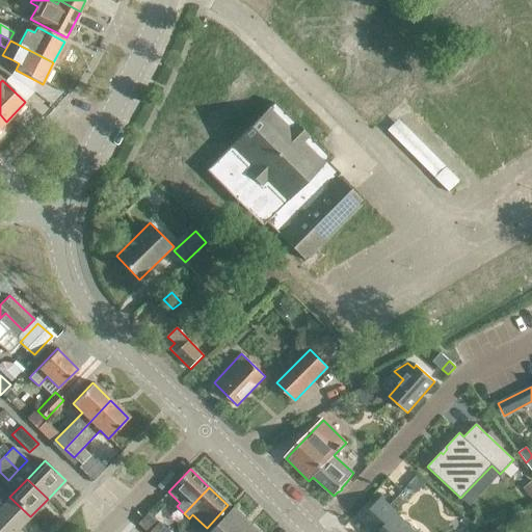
[(16,531),(30,516),(9,497),(0,506),(0,521),(11,531),(16,531)]
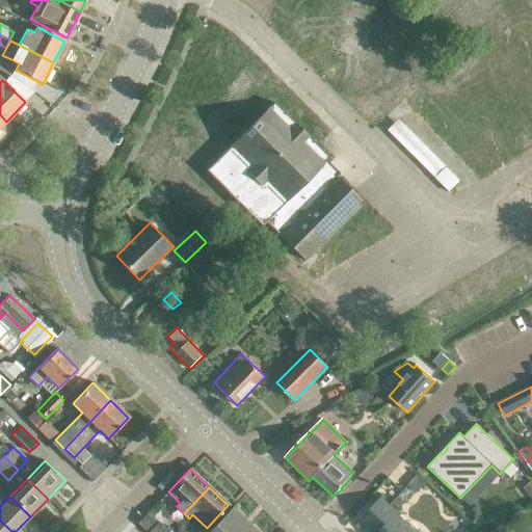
[(381,497),(360,521),(372,531),(416,531),(396,514),(398,512),(381,497)]
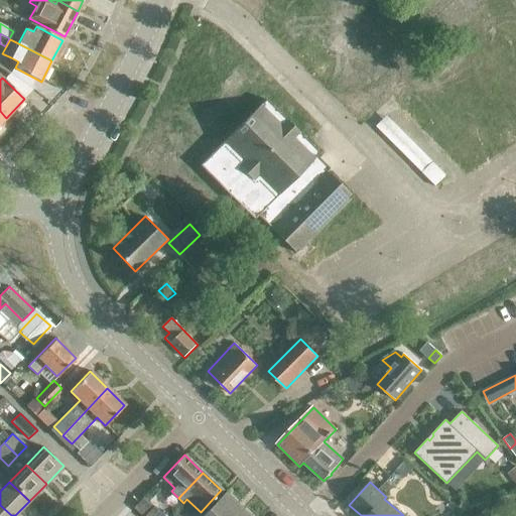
[(247,515),(224,493),(201,515),(247,515)]
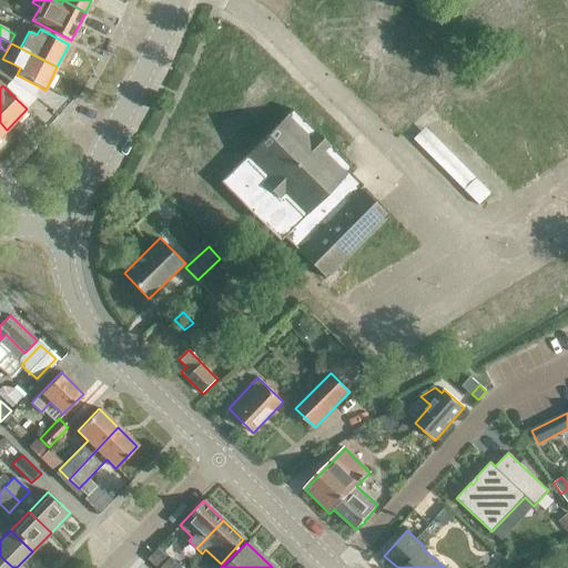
[(0,567),(12,567),(0,556),(0,567)]
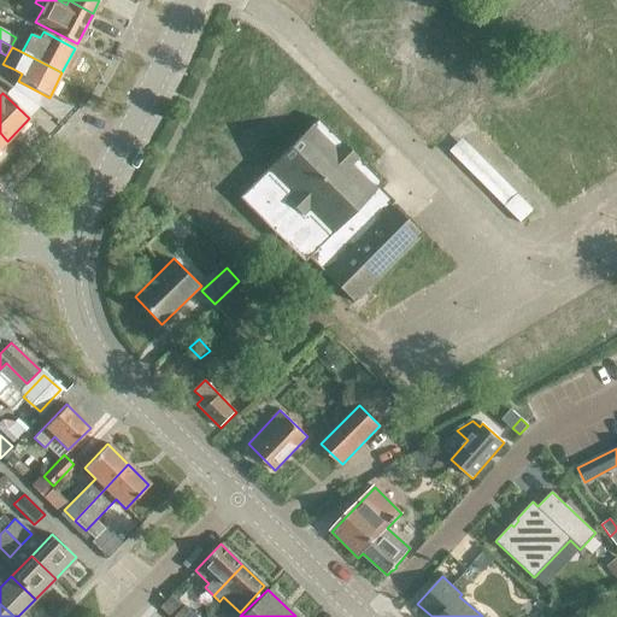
[(172,616),(193,616),(183,606),(172,616)]
